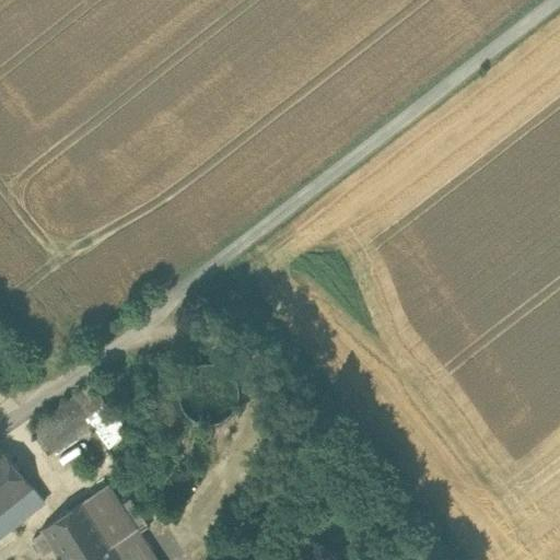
[(93,384),(31,429),(46,450),(90,418),(108,404),(93,384)]
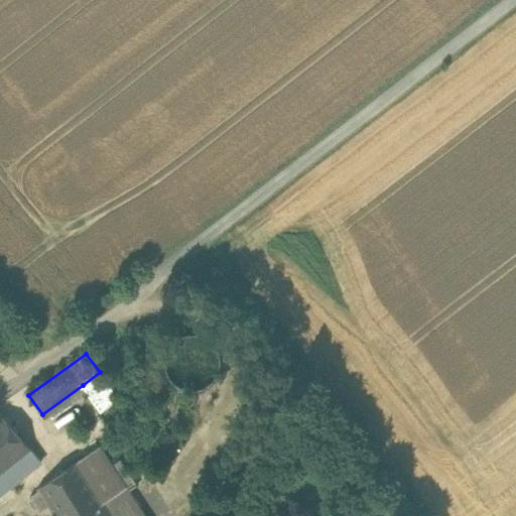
[(100,372),(83,385),(102,411),(119,398),(100,372)]
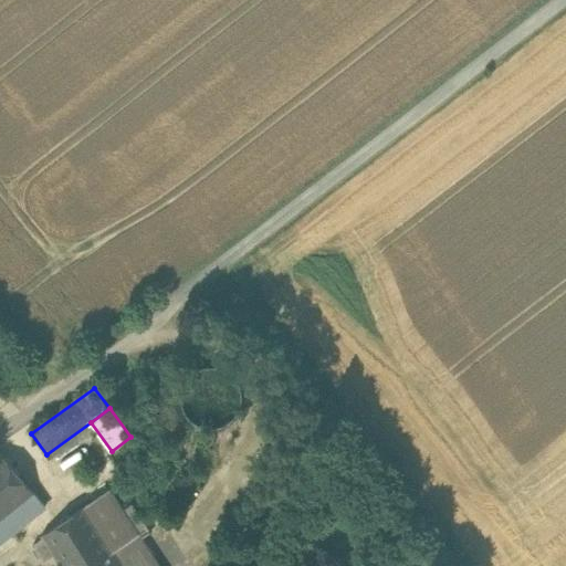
[(0,523),(37,494),(0,450),(0,449),(0,523)]
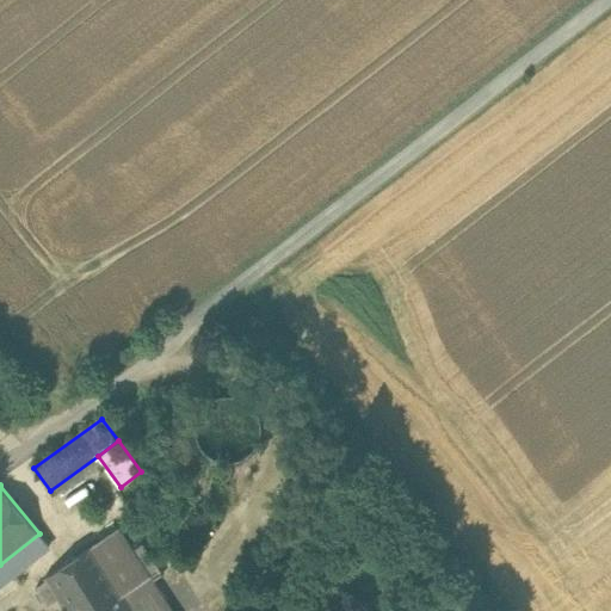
[(60,598),(68,610),(140,610),(130,596),(153,580),(134,549),(119,528),(45,576),(48,580),(60,598)]
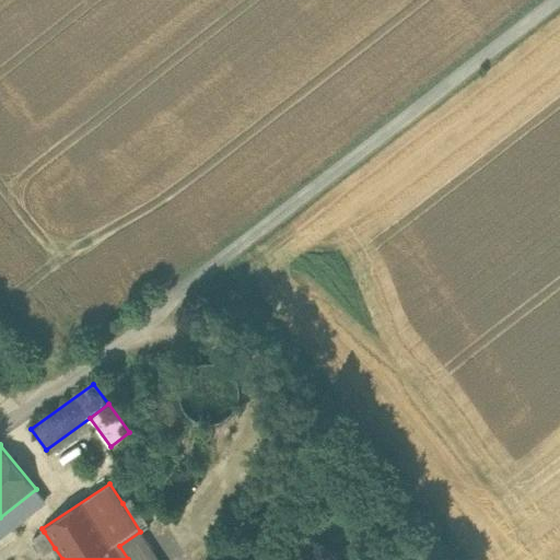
[(36,489),(0,517),(0,545),(18,532),(12,526),(45,500),(36,489)]
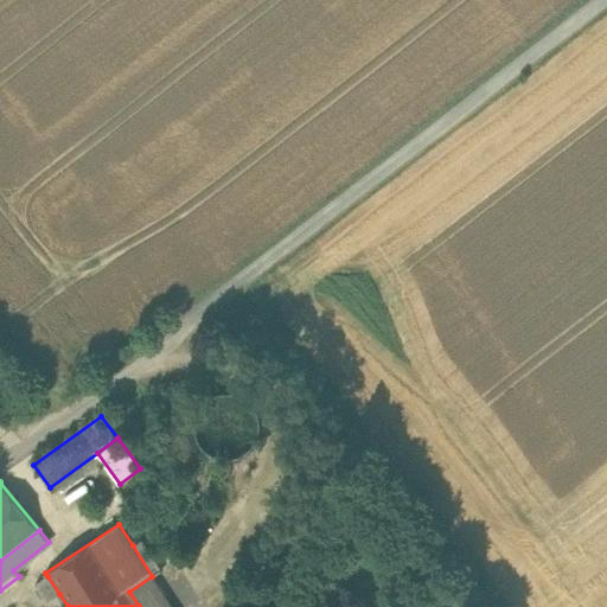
[(141,540),(133,545),(152,576),(161,570),(141,540)]
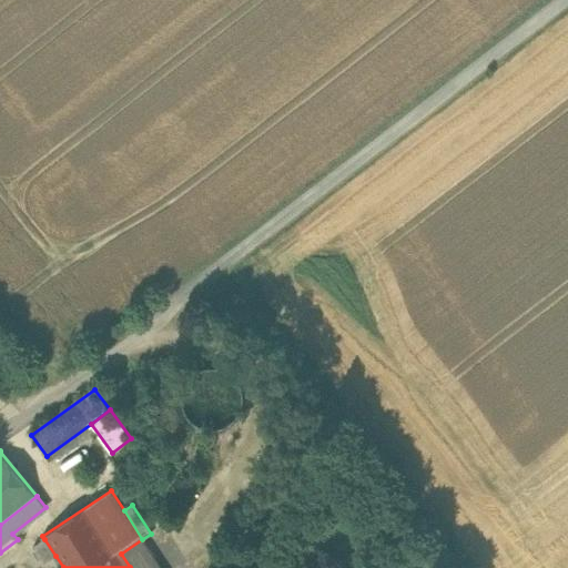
[(44,539),(33,546),(44,563),(56,556),(44,539)]
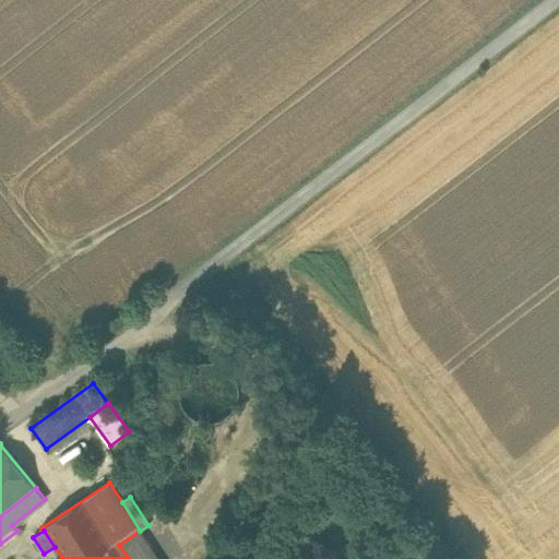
[(119,545),(128,558),(159,558),(140,531),(119,545)]
